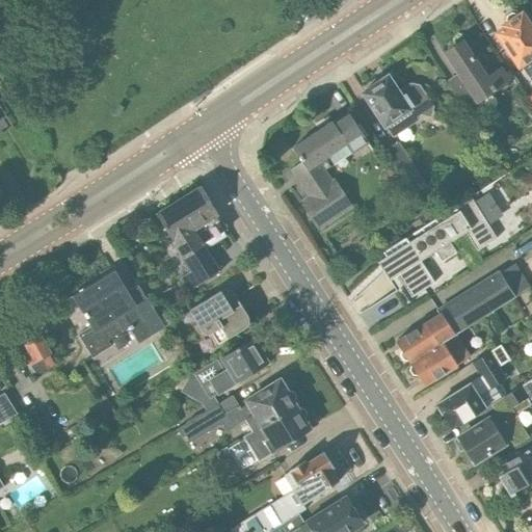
[(520,18),(516,12),(511,11),(505,16),(505,21),(508,25),(506,27),(507,28),(499,33),(531,83),(531,82),(531,57),(531,31),(522,17),(520,18)]
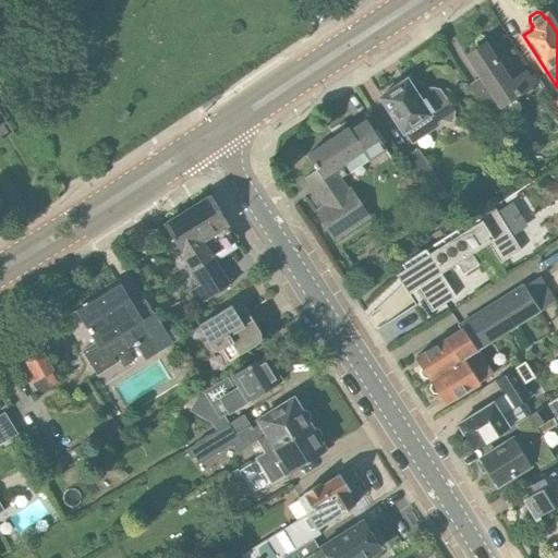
[(511,84),(485,45),(468,57),(484,81),(472,88),(489,116),(534,86),(525,75),(511,84)]
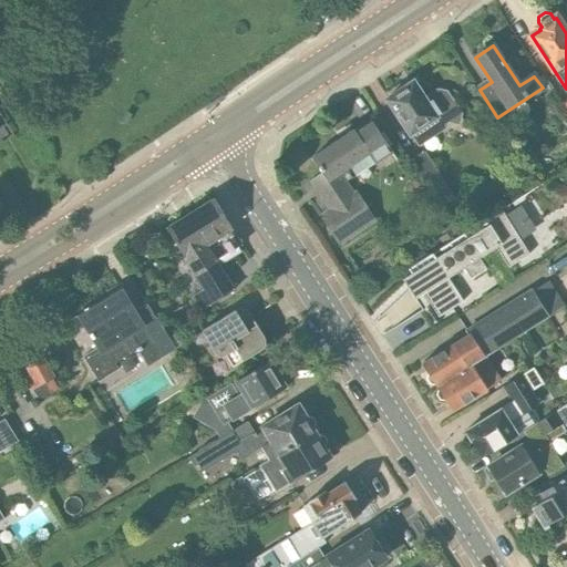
[(425,100),(414,83),(389,100),(411,133),(432,120),(460,125),(462,113),(447,91),(437,89),(429,94),(430,96),(425,100)]
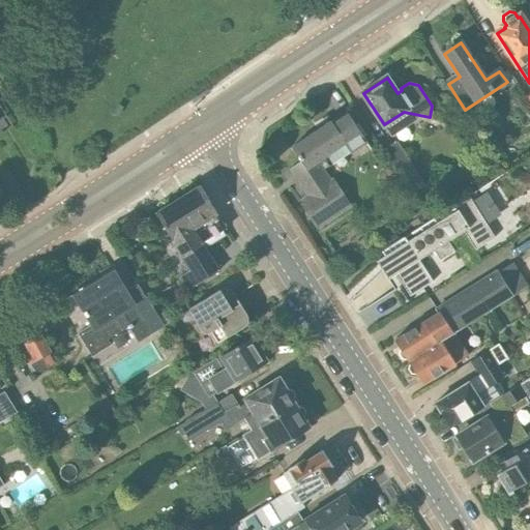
[(471,109),(466,112),(475,125),(479,122),(471,109)]
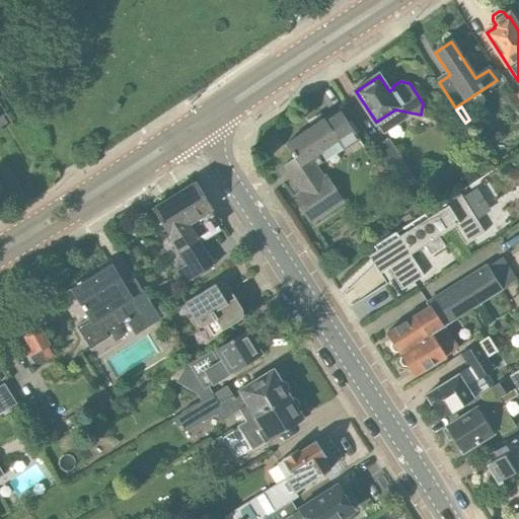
[(359,140),(341,113),(326,122),(324,120),(286,145),(295,158),(289,162),(302,181),(297,186),(301,193),(294,197),(311,223),(345,202),(314,156),(339,140),(346,149),(359,140)]
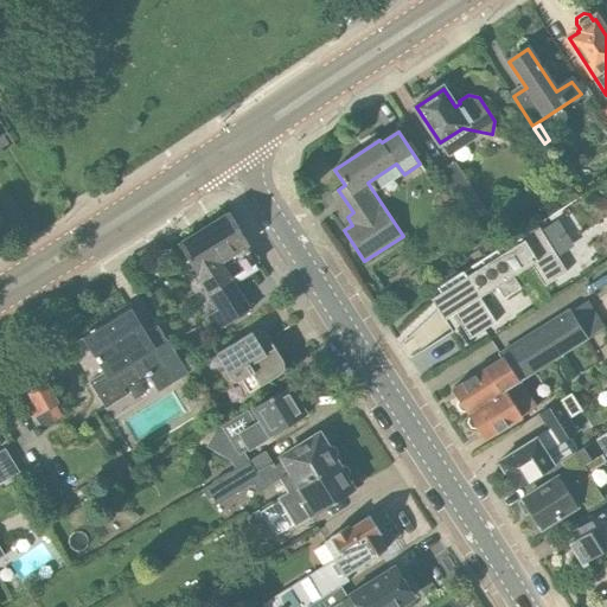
[(461,202),(474,192),(454,161),(438,173),(457,202),(460,199),(461,202)]
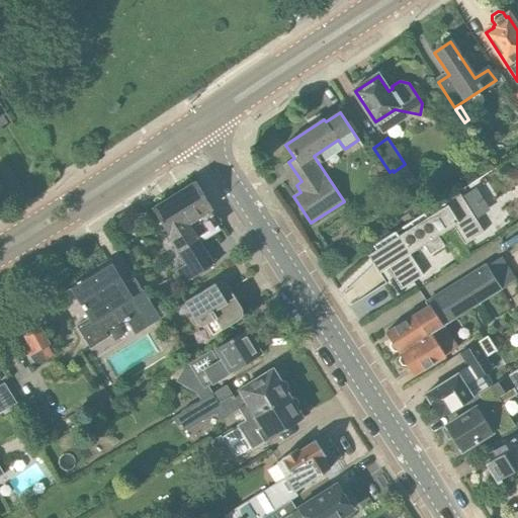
[(213,266),(197,239),(221,224),(195,182),(153,208),(187,264),(175,271),(183,284),(213,266)]
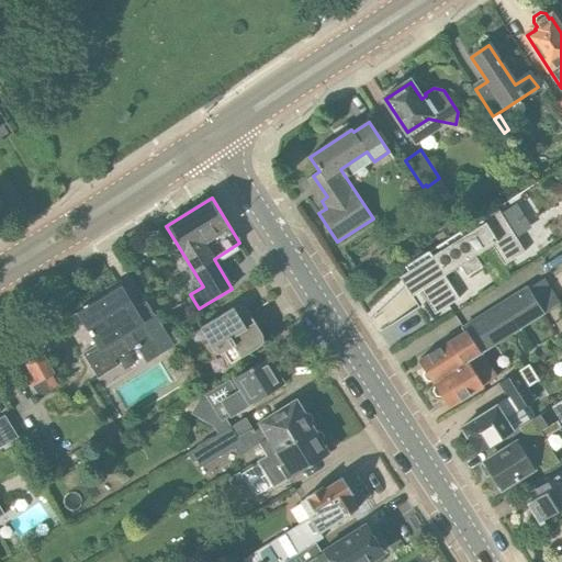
[(525,253),(497,209),(405,267),(407,271),(398,278),(406,288),(412,296),(420,291),(435,315),(459,300),(445,276),(460,266),(467,277),(482,267),(475,256),(492,246),(504,266),(525,253)]
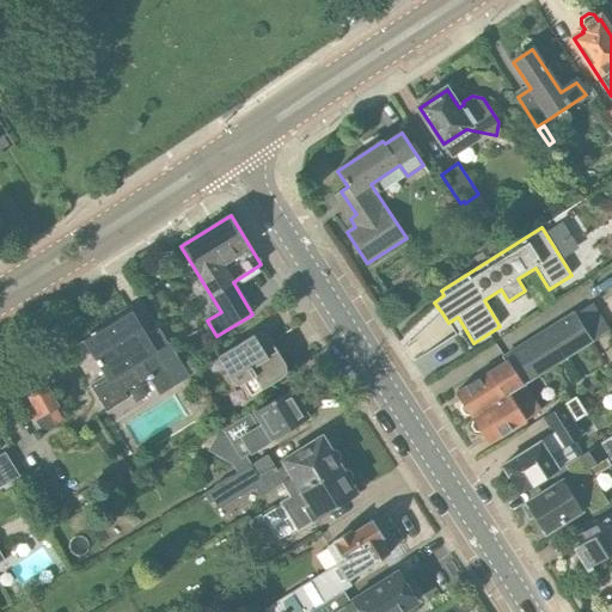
[(471,415),(472,417),(521,387),(592,343),(591,340),(606,330),(592,307),(506,360),(507,361),(457,392),(463,403),(460,409),(464,415),(471,415)]
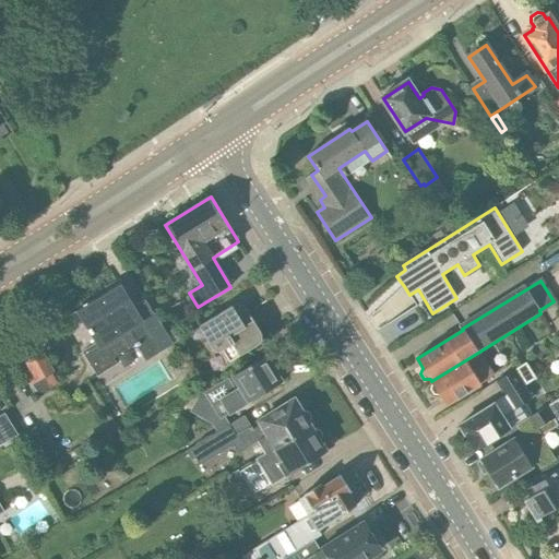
[(132,308),(122,292),(111,298),(108,293),(79,310),(98,343),(83,353),(97,377),(118,365),(115,358),(135,345),(145,360),(171,345),(145,300),(132,308)]
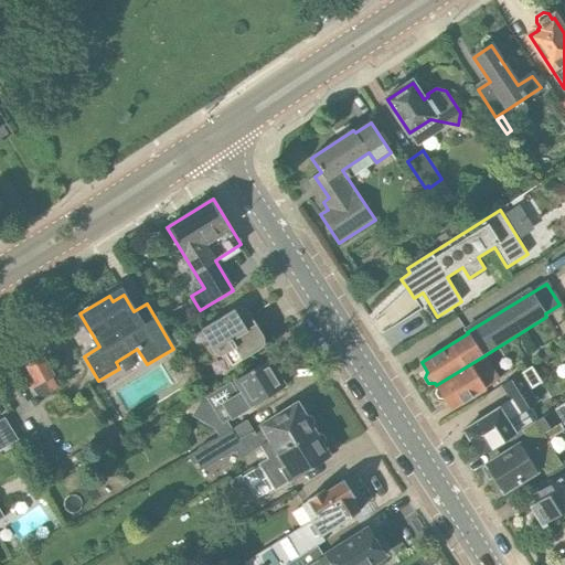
[(240,317),(235,309),(201,330),(214,352),(217,354),(221,355),(225,354),(235,349),(242,360),(259,350),(263,345),(264,340),(263,336),(248,311),(240,317)]
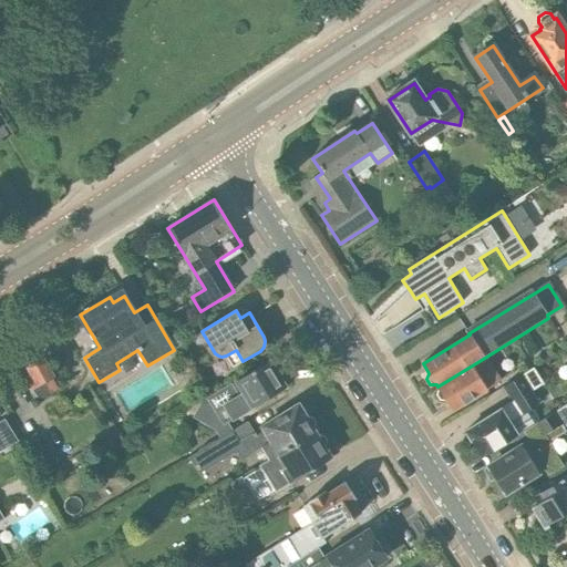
[(483,359),(437,387),(440,390),(437,395),(440,400),(446,401),(453,411),(485,391),(480,383),(493,374),(483,359)]
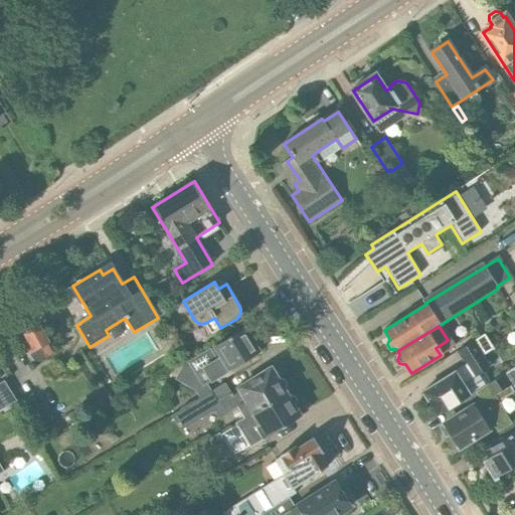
[(41,360),(53,353),(39,328),(26,335),(29,341),(23,345),(28,354),(36,350),(41,360)]
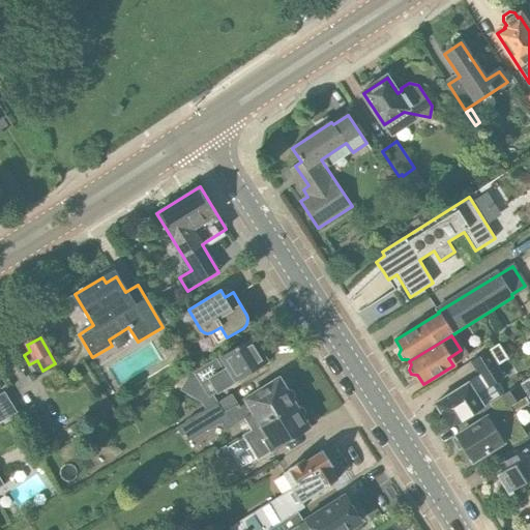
[(208,398),(267,362),(261,351),(265,345),(261,340),(255,340),(253,337),(194,373),(208,398)]
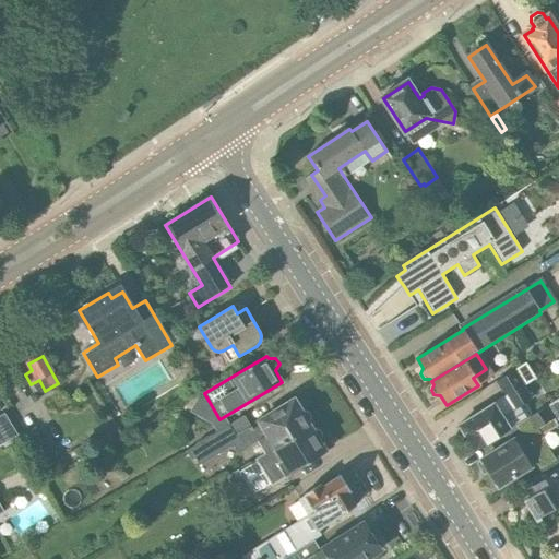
[(509,430),(516,426),(527,419),(531,412),(527,406),(522,405),(532,400),(523,387),(536,378),(525,363),(496,381),(504,397),(460,426),(475,451),(509,430)]
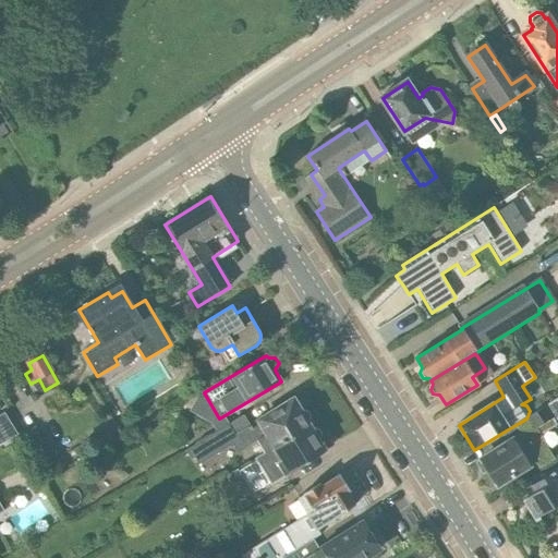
[(557,398),(526,419),(516,425),(521,434),(481,460),(496,485),(535,461),(540,469),(555,459),(540,435),(557,424),(555,422),(557,419),(557,398)]
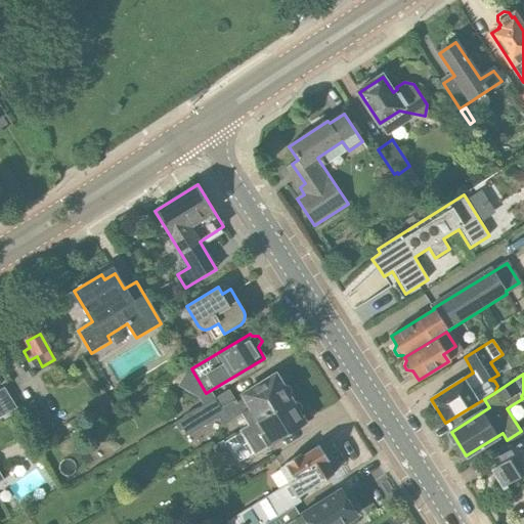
[(243,415),(250,426),(291,400),(289,396),(290,394),(291,392),(291,390),(290,388),(288,386),(286,386),(284,386),(282,386),(279,382),(275,384),(271,378),(235,400),(229,389),(174,423),(179,431),(182,430),(186,436),(219,418),(223,425),(243,415)]
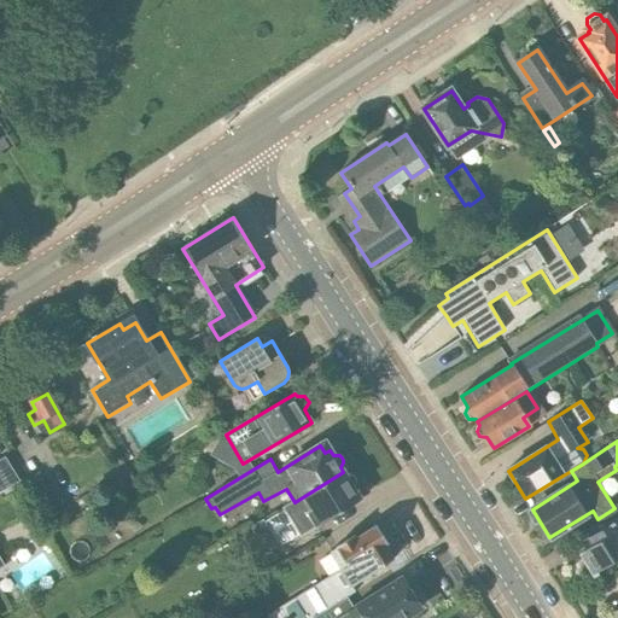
[(343,472),(295,502),(291,503),(283,508),(301,537),(360,501),(353,487),(354,484),(355,483),(355,479),(354,476),(353,474),(349,474),(345,474),(343,472)]
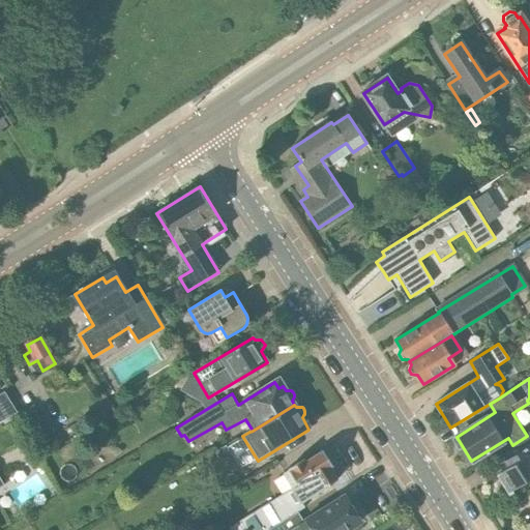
[(107,419),(99,407),(87,413),(95,427),(107,419)]
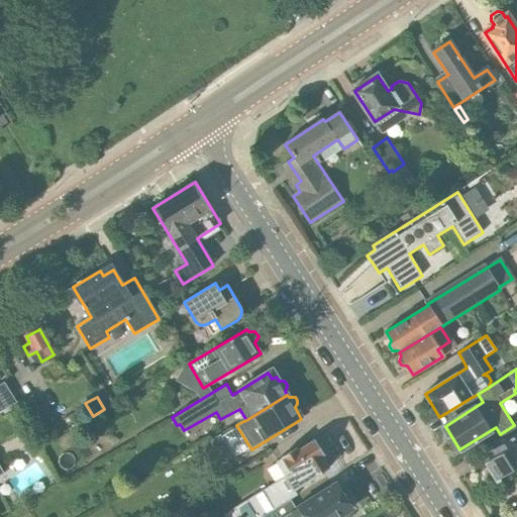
[(205,457),(226,444),(219,434),(209,441),(210,442),(200,448),(205,457)]
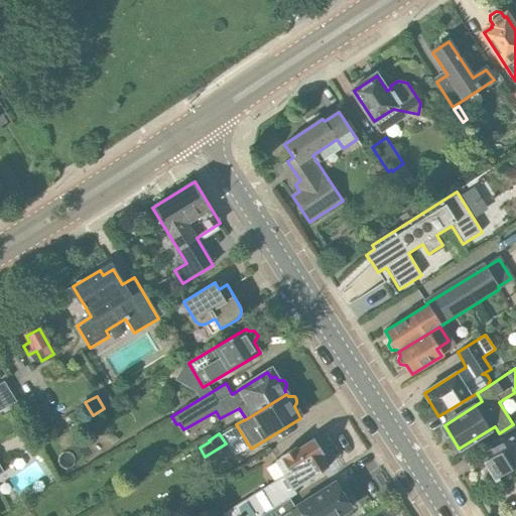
[(515,433),(482,456),(497,479),(515,466),(515,433)]
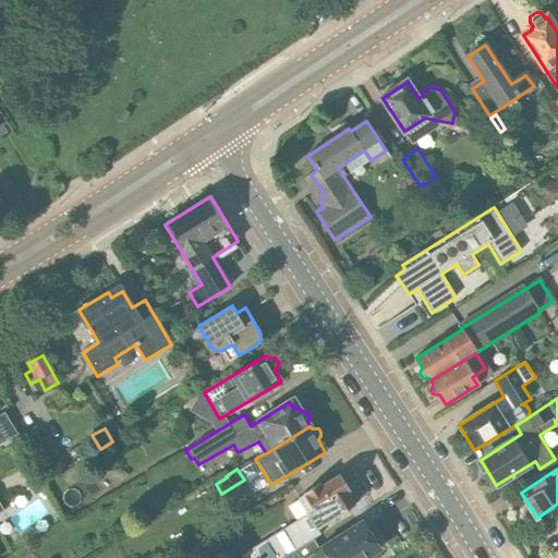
[(298,501),(305,513),(288,524),(294,535),(279,545),(287,557),(304,546),(319,536),(316,530),(355,505),(349,493),(350,492),(339,474),(298,501)]
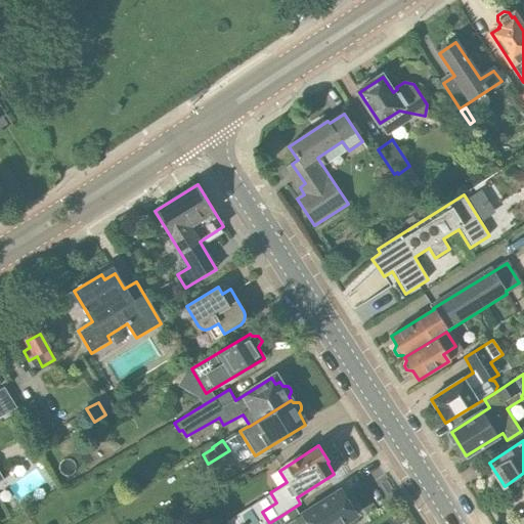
[(343,523),(356,516),(341,491),(292,522),(286,513),(269,523),(267,523),(343,523)]
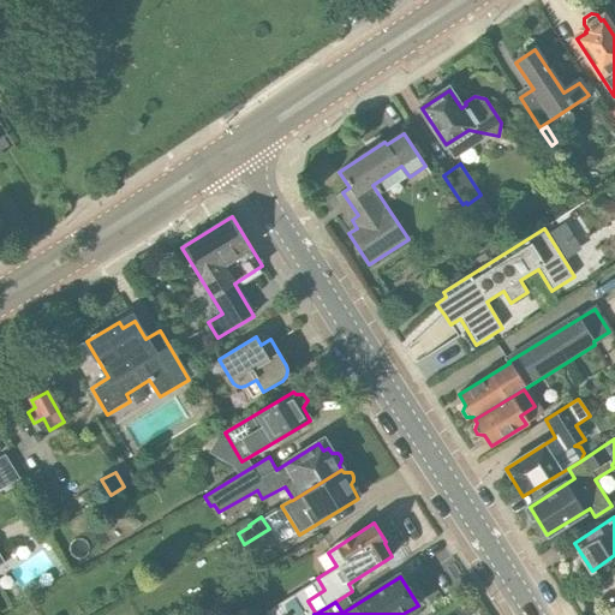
[(214,602),(221,613),(222,614),(240,604),(231,589),(213,599),(214,602)]
